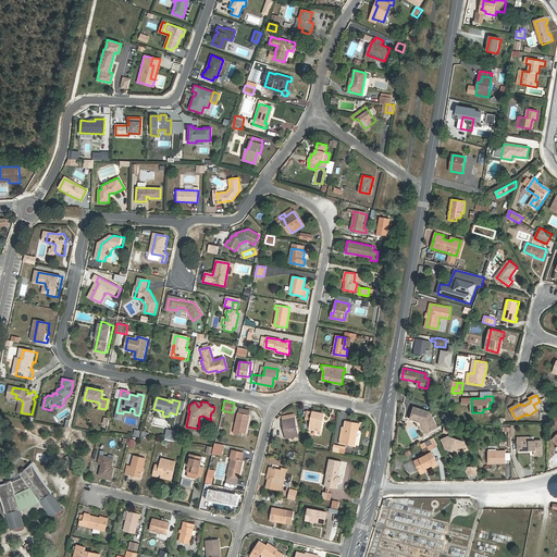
[(410,419),(421,422),(428,434),(440,428),(431,412),(415,407),(410,419)]
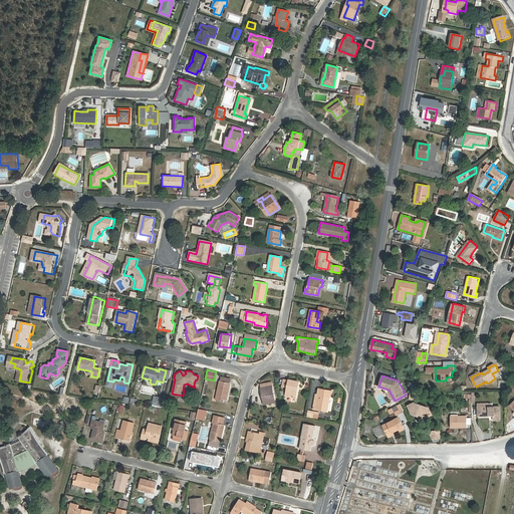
[(55,388),(65,381),(62,377),(52,383),(55,388)]
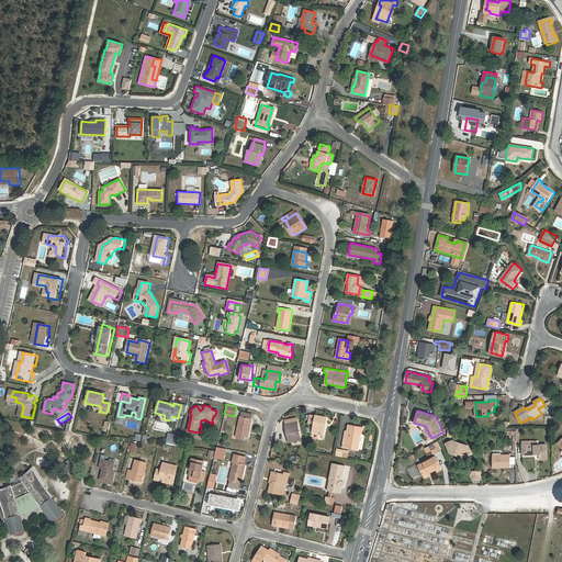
[(312,433),(323,435),(327,417),(316,415),(316,416),(311,415),(308,422),(314,423),(312,433)]
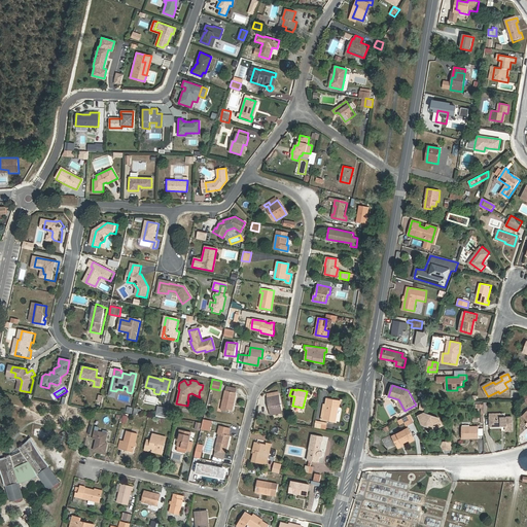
[(237,392),(225,390),(220,410),(232,412),(237,392)]
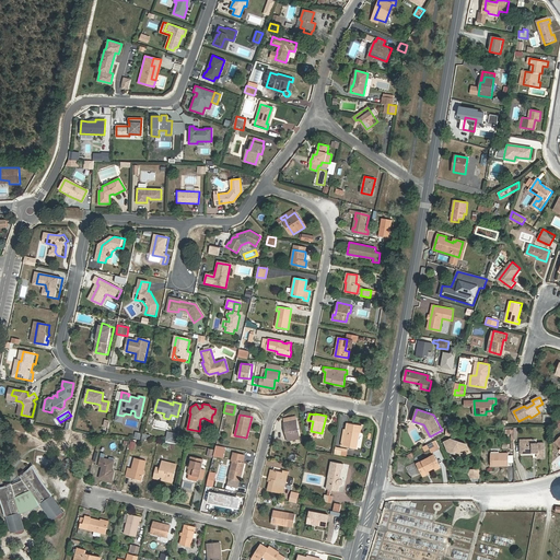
[(284,423),(286,430),(289,430),(291,440),(300,439),(296,421),(295,421),(288,422),(284,423)]
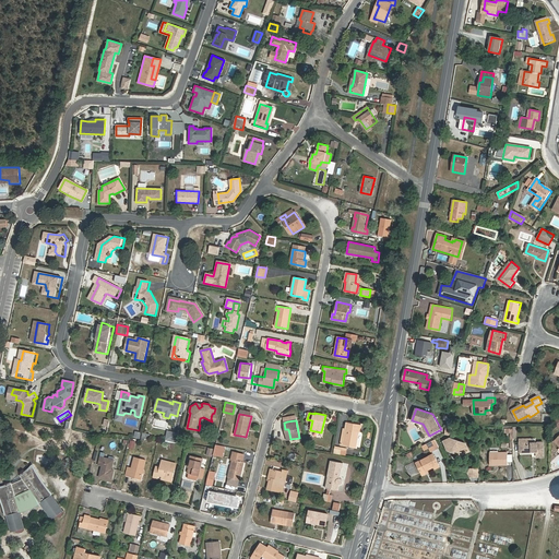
[(346,423),(345,429),(343,444),(356,448),(359,431),(361,431),(363,426),(346,423)]
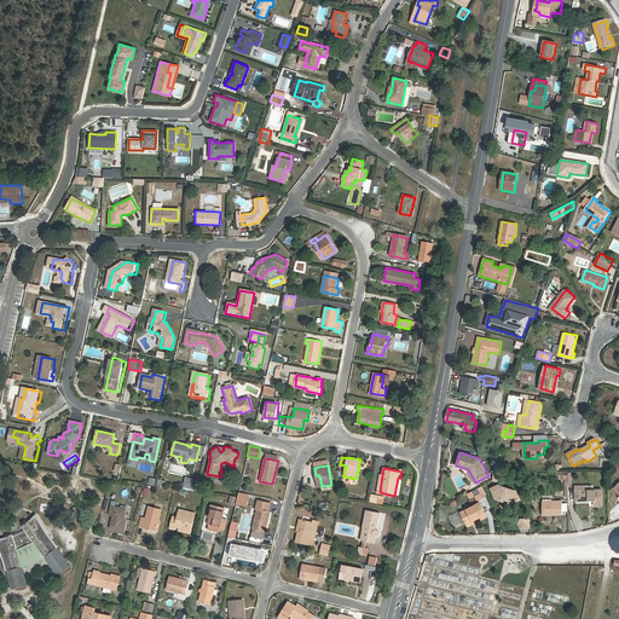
[(183,486),(195,489),(197,480),(191,478),(190,482),(184,481),(183,486)]
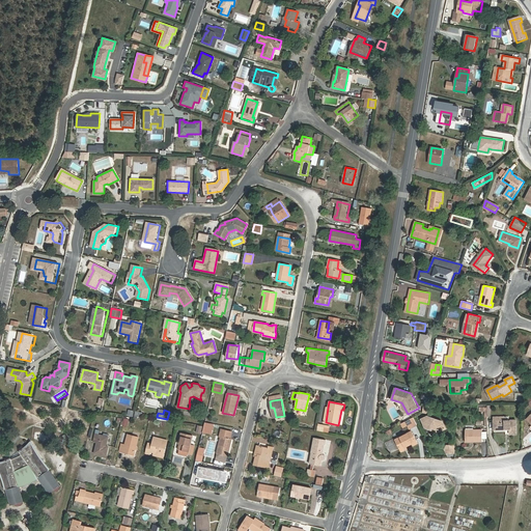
[(446,428),(443,422),(429,416),(428,417),(425,424),(430,426),(429,428),(439,431),(446,428)]
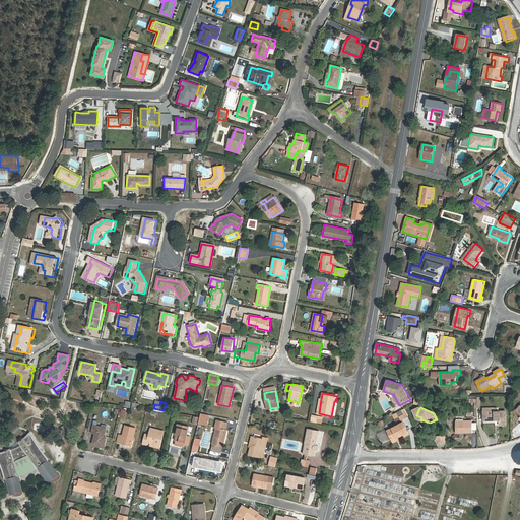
[(399,417),(400,420),(408,416),(405,409),(392,415),(394,419),(399,417)]
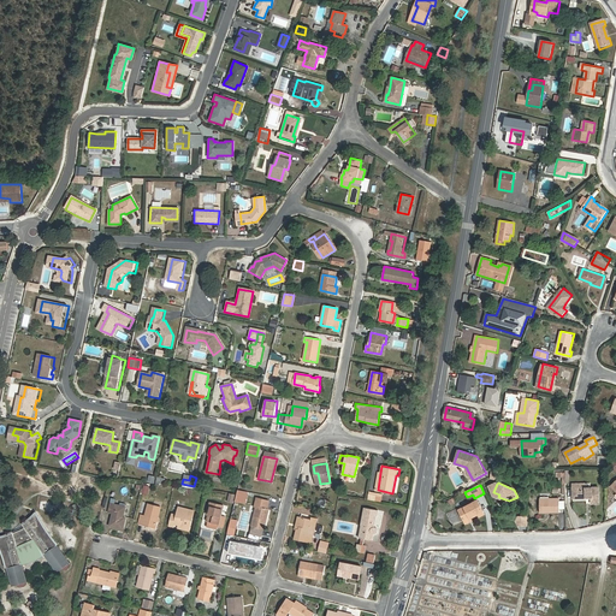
[(599,487),(590,487),(573,487),(574,497),(586,497),(586,499),(592,499),(592,503),(599,503),(599,487)]
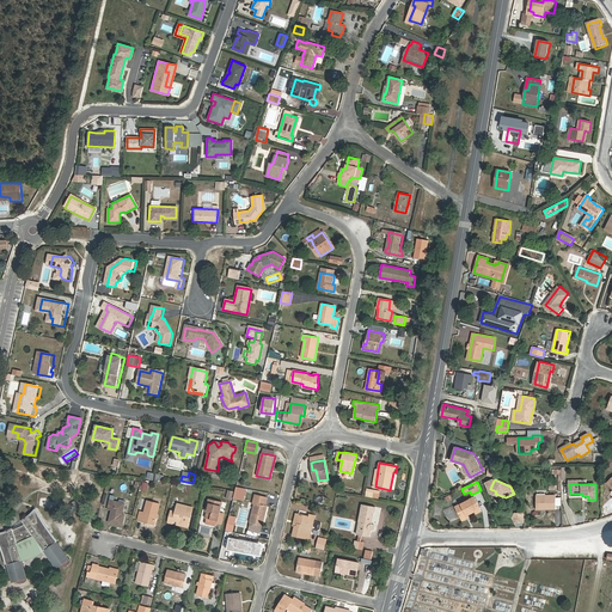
[(233,499),(245,501),(248,488),(237,485),(233,499)]
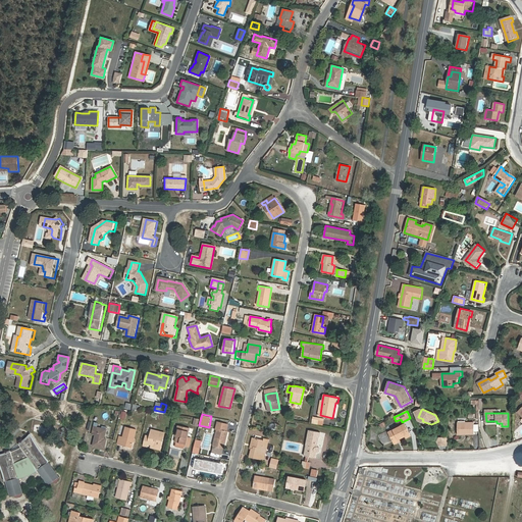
[(213,445),(223,448),(227,431),(226,431),(228,424),(217,421),(215,428),(217,429),(213,445)]
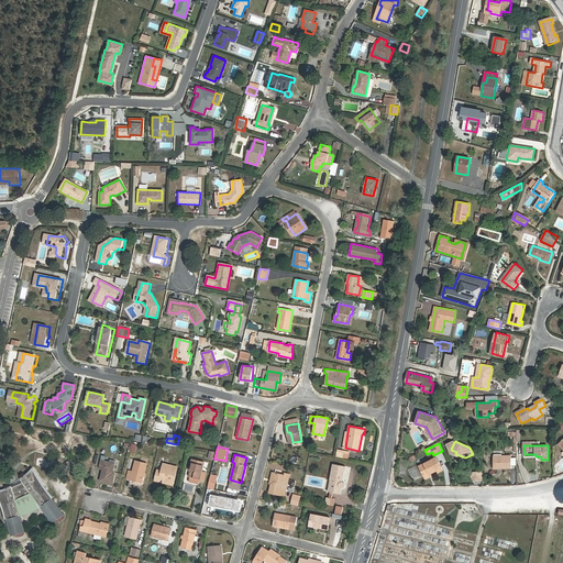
[(511,455),(494,455),(494,467),(511,467),(511,455)]
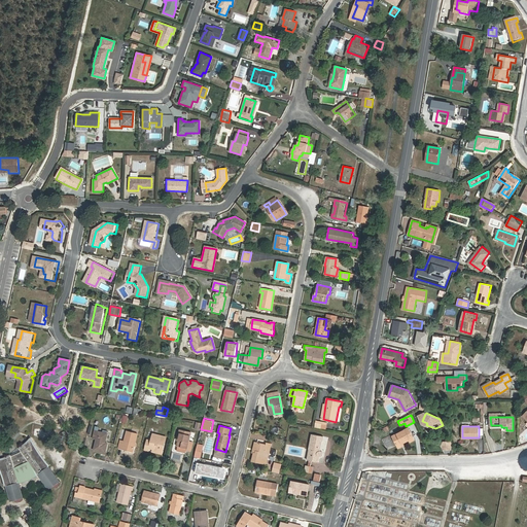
[(411,442),(415,440),(409,428),(392,435),(397,446),(402,444),(410,440),(411,442)]
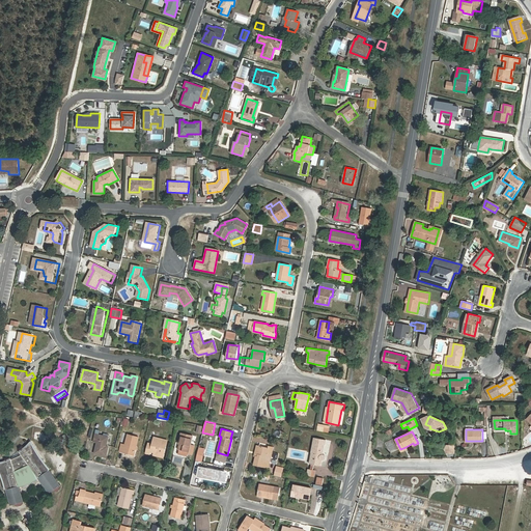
[(188,454),(192,455),(194,446),(190,445),(192,436),(182,432),(178,443),(179,444),(178,449),(189,452),(188,454)]
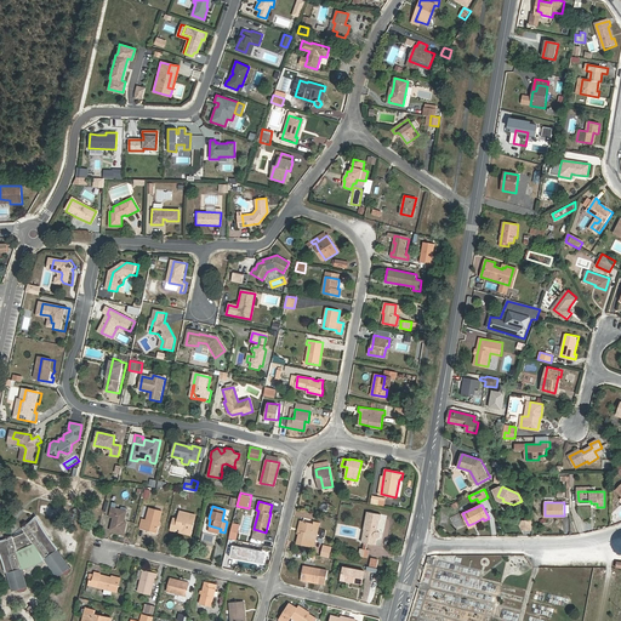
[(110,530),(124,533),(126,522),(124,522),(126,511),(112,507),(109,516),(113,517),(110,530)]
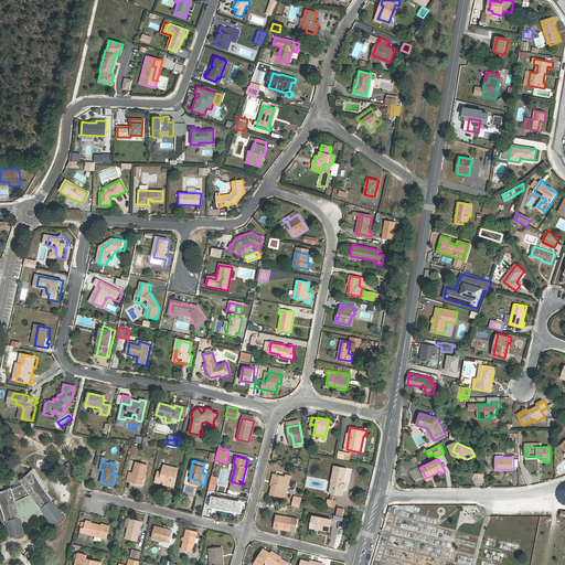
[(127,480),(142,483),(147,466),(136,462),(134,473),(129,472),(127,480)]
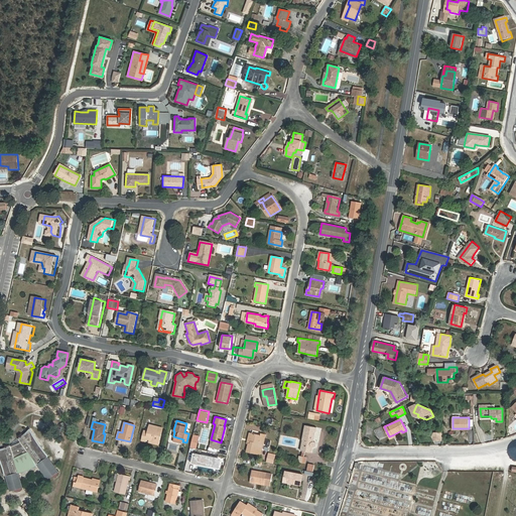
[(149,439),(159,441),(162,428),(149,424),(148,431),(144,430),(142,440),(145,441),(146,438),(149,439)]
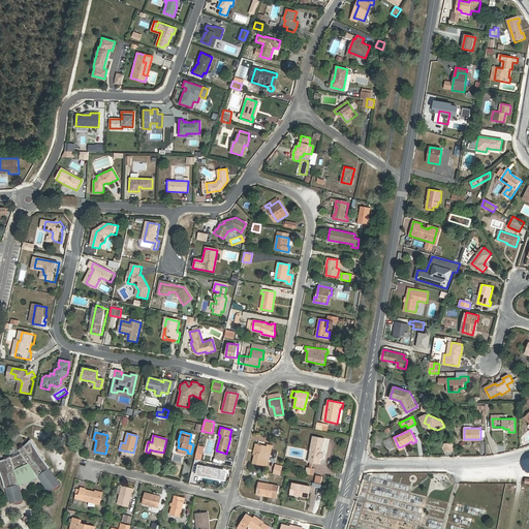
[(309,461),(319,464),(320,458),(321,459),(322,458),(323,457),(323,456),(323,455),(323,454),(322,453),(321,453),(324,438),(313,436),(310,449),(311,450),(309,461)]
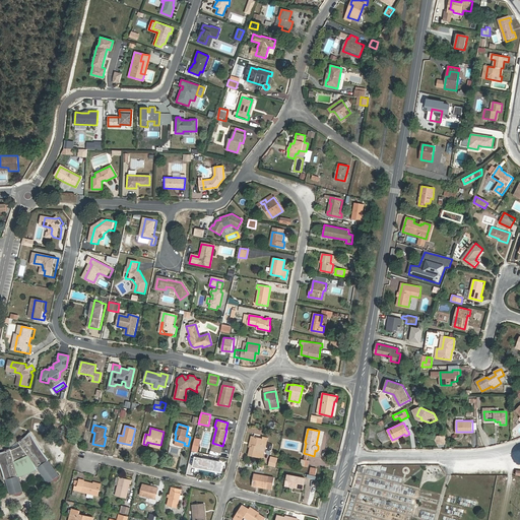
[(0,451),(0,462),(2,469),(3,473),(4,478),(17,474),(14,461),(27,456),(36,467),(47,459),(44,455),(41,450),(38,447),(35,443),(33,439),(30,435),(29,433),(26,436),(23,438),(21,440),(17,442),(20,446),(17,447),(14,449),(10,449),(10,448),(7,450),(4,451),(1,452),(0,451)]
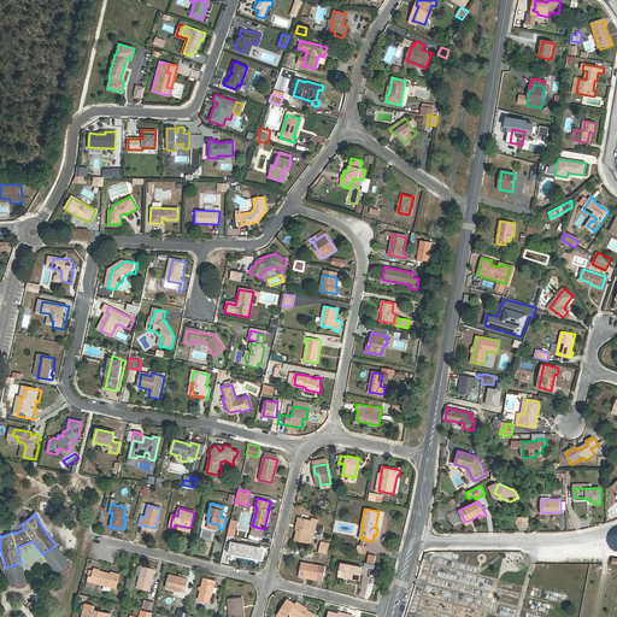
[(519,516),(519,526),(529,526),(529,516),(519,516)]
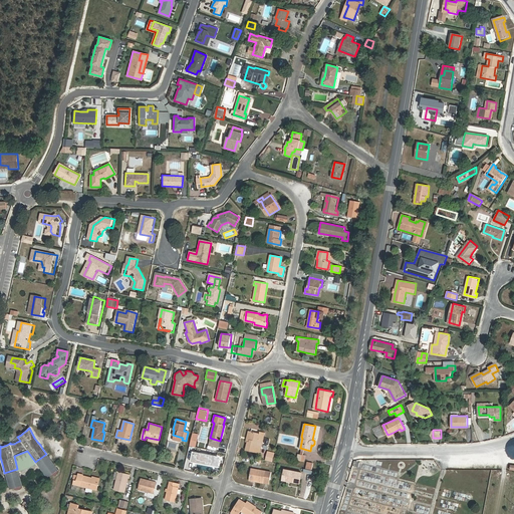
[(249,441),(248,441),(246,450),(255,452),(258,441),(262,442),(265,433),(259,432),(259,434),(251,432),(249,441)]
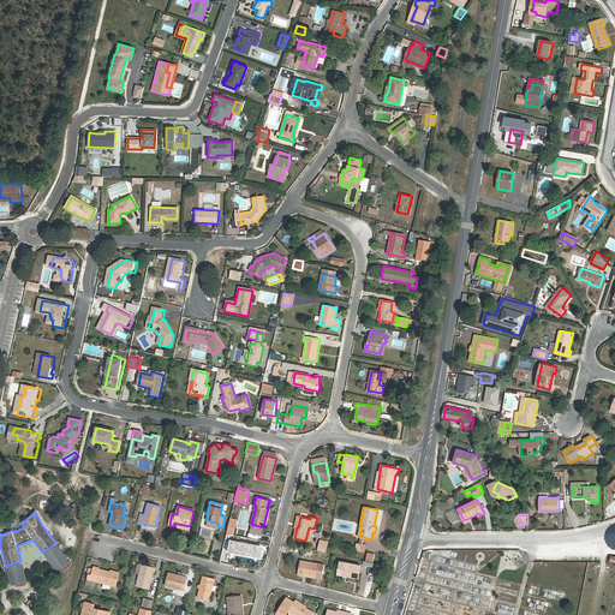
[(33,539),(17,545),(21,561),(22,562),(24,562),(29,561),(33,559),(36,557),(39,556),(43,554),(42,553),(33,539)]
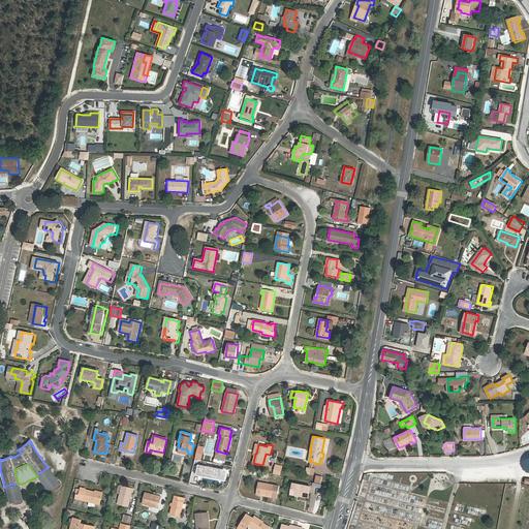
[(274,473),(280,474),(282,466),(276,465),(274,473)]
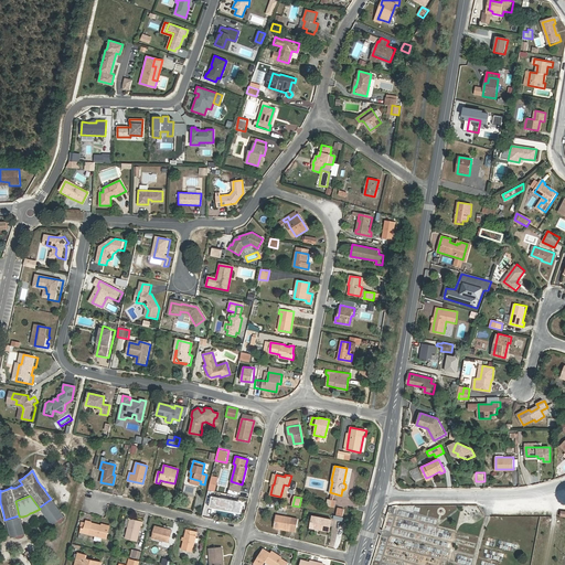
[(298,519),(276,515),(274,528),(296,532),(298,519)]
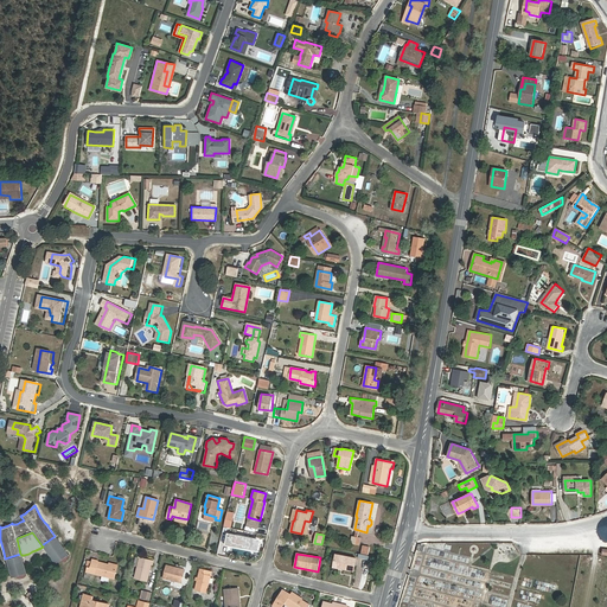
[(337,554),(334,566),(345,568),(345,569),(353,572),(356,557),(337,554)]
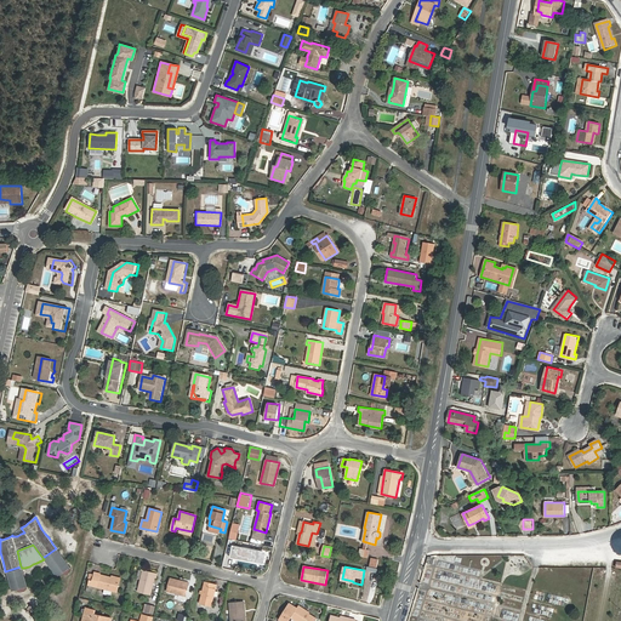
[(137,591),(151,594),(154,577),(157,579),(157,573),(143,570),(137,591)]
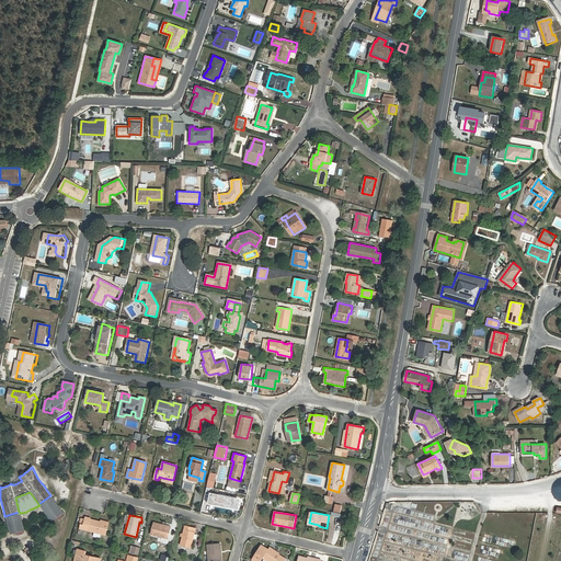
[(80,528),(105,535),(109,524),(86,517),(83,525),(81,524),(80,528)]
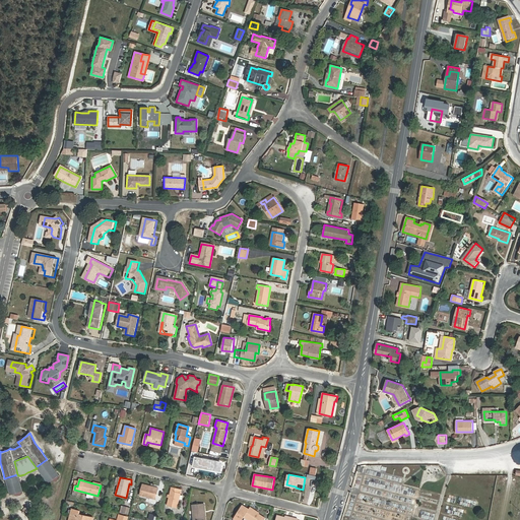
[(140,495),(155,499),(158,488),(142,484),(140,495)]
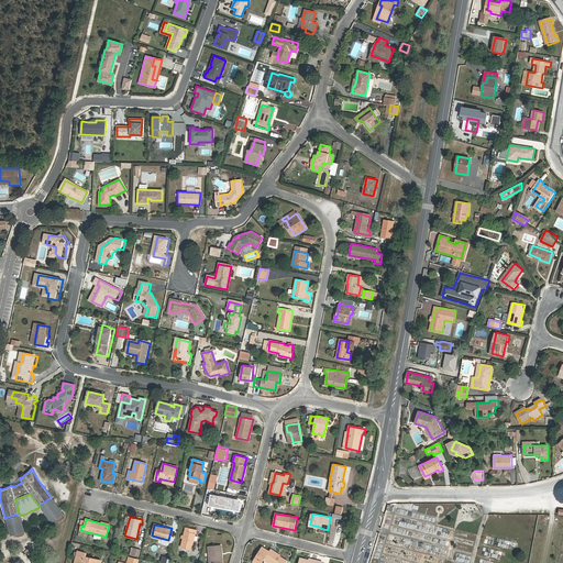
[(186,527),(180,547),(191,550),(196,533),(194,533),(195,529),(186,527)]
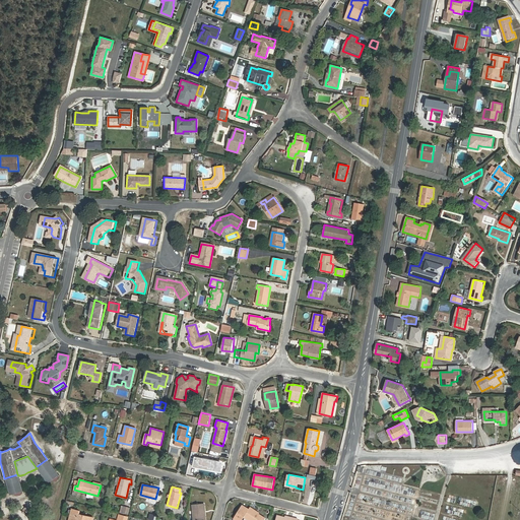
[(204,519),(203,504),(192,505),(193,514),(191,514),(191,519),(204,519)]
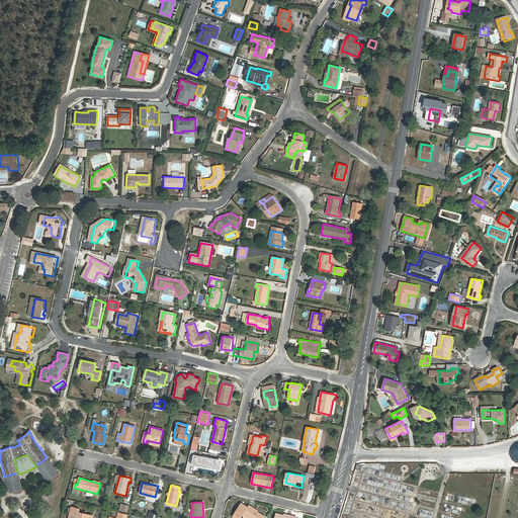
[(262,517),(264,516),(258,512),(257,513),(248,508),(242,504),(234,517),(235,517),(241,517),(243,515),(247,517),(262,517)]
